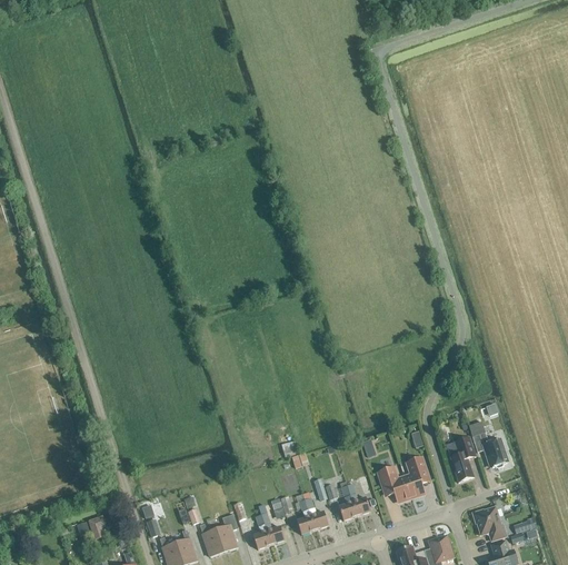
[(497,412),(494,402),(486,404),(488,414),(497,412)]
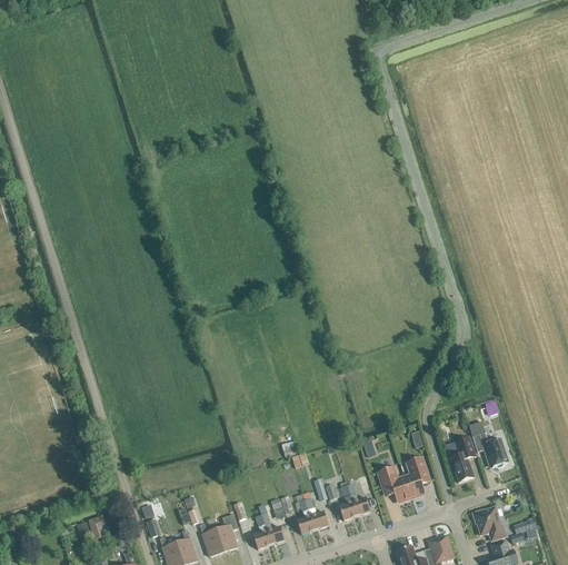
[(485,432),(480,420),(468,425),(471,436),(485,432)]
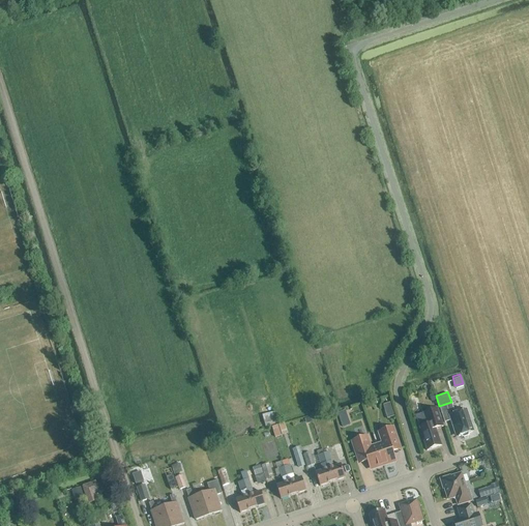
[(383,401),(386,413),(392,412),(390,400),(383,401)]
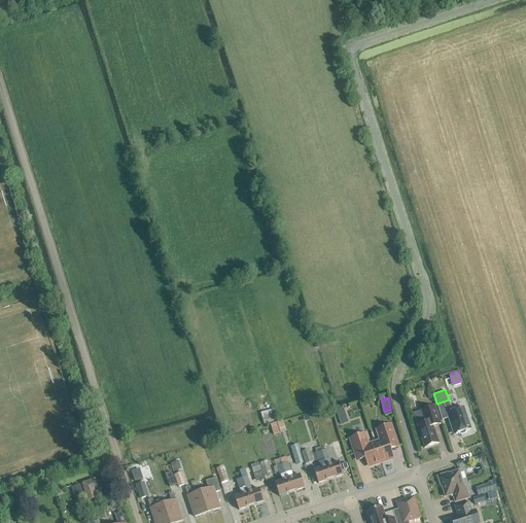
[(466,417),(462,405),(452,409),(449,399),(436,404),(442,417),(448,415),(450,422),(451,422),(454,431),(458,430),(458,431),(460,432),(464,430),(465,428),(465,427),(468,426),(465,417),(466,417)]
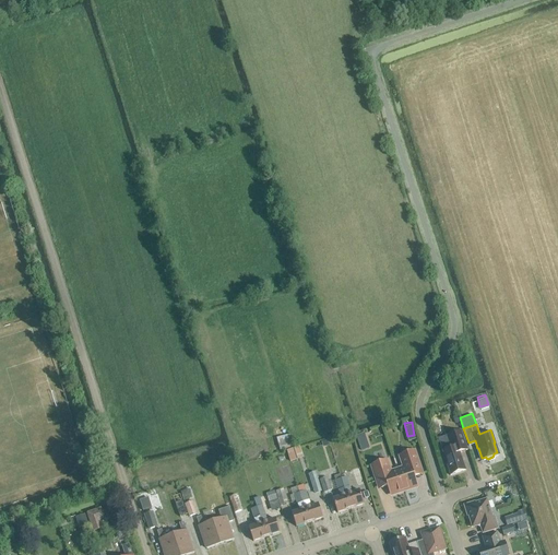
[(466,447),(461,428),(447,433),(448,437),(439,439),(450,472),(464,467),(459,449),(466,447)]
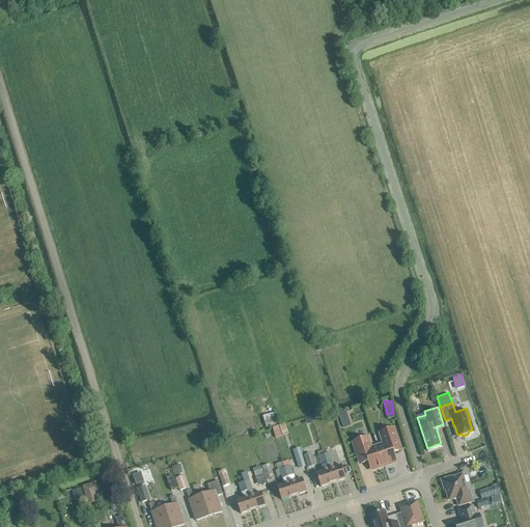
[(261,414),(265,425),(277,422),(274,411),(261,414)]
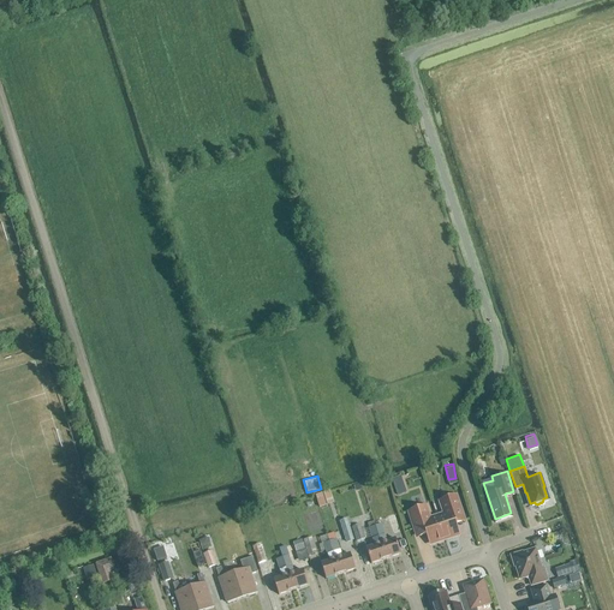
[(395,489),(405,486),(401,478),(393,482),(395,489)]
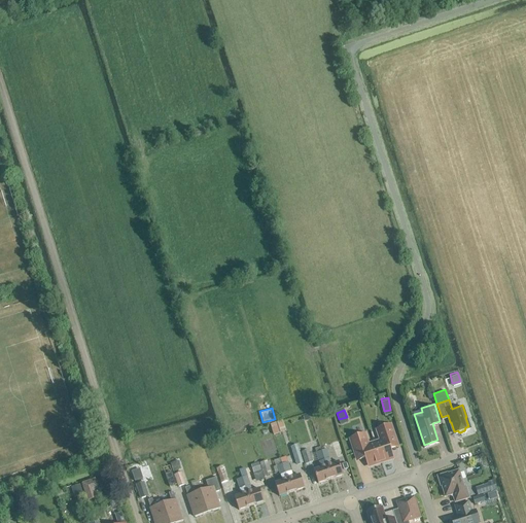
[(281,418),(270,422),(273,431),(273,432),(284,428),(281,418)]
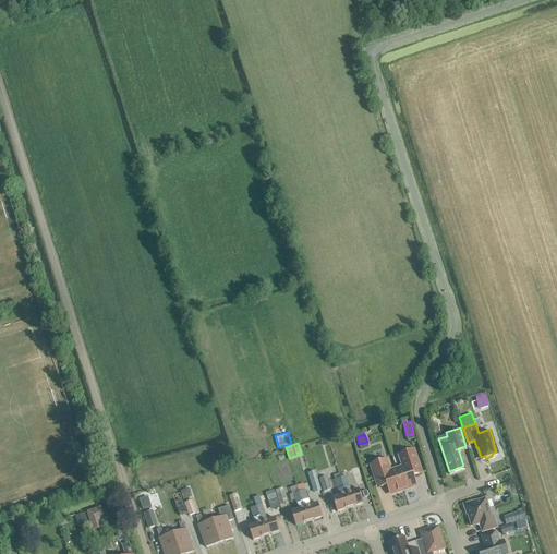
[(402,464),(396,466),(402,486),(414,482),(412,473),(420,470),(418,462),(412,447),(398,453),(402,464)]
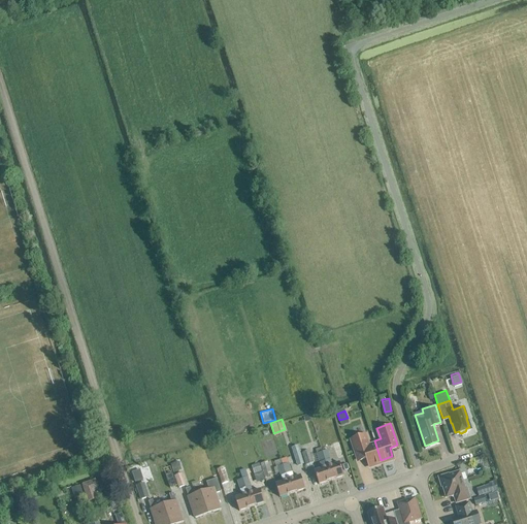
[(364,432),(351,436),(356,451),(358,458),(366,456),(369,464),(381,460),(374,440),(367,443),(364,432)]
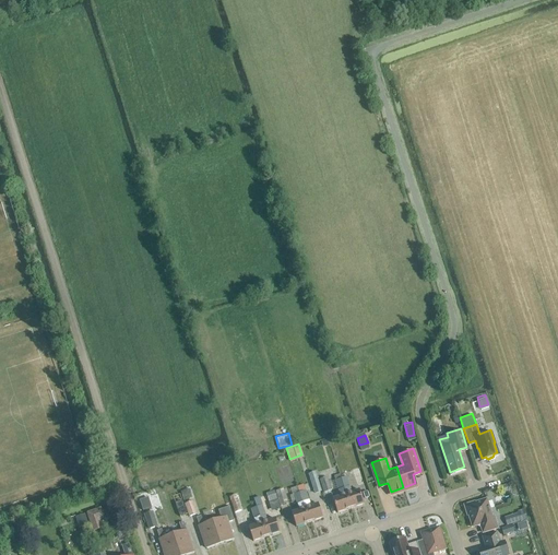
[(355,480),(364,477),(359,463),(351,465),(355,480)]
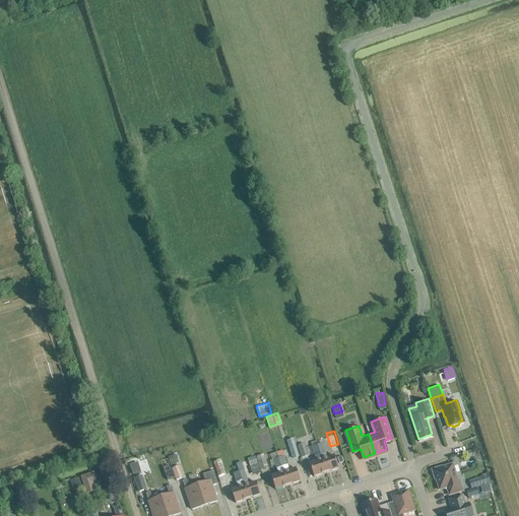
[(299,454),(293,436),(285,438),(292,456),(299,454)]
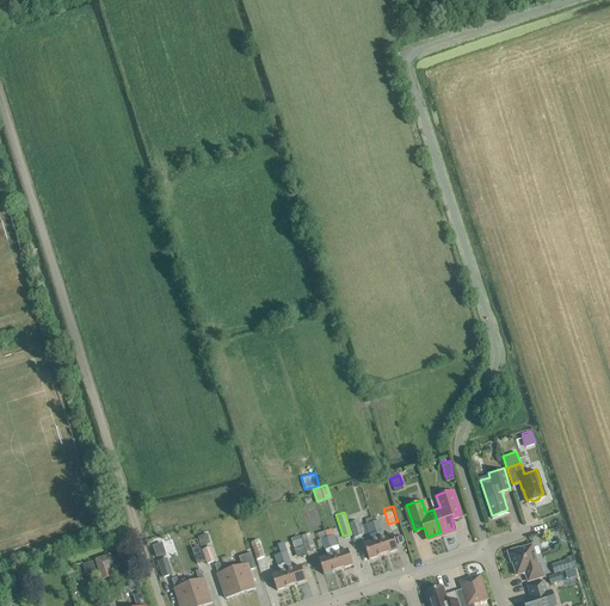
[(384,535),(379,517),(371,519),(382,551),(396,546),(392,532),(384,535)]
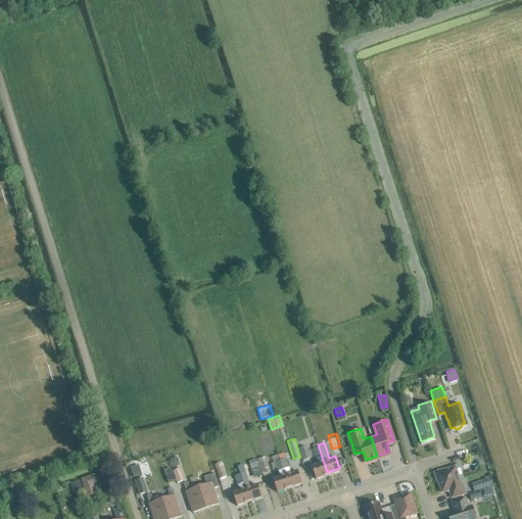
[(310,456),(305,443),(298,445),(297,445),(301,458),(310,456)]
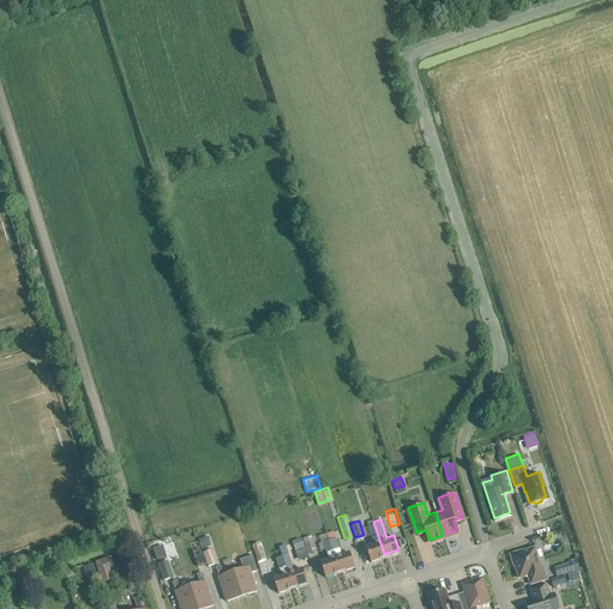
[(374,541),(365,544),(370,560),(384,554),(373,522),(368,523),(368,524),(372,534),(374,541)]
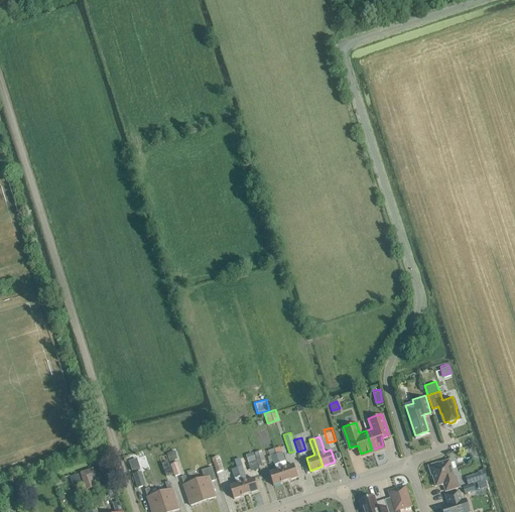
[(279,443),(274,445),(276,453),(282,451),(279,443)]
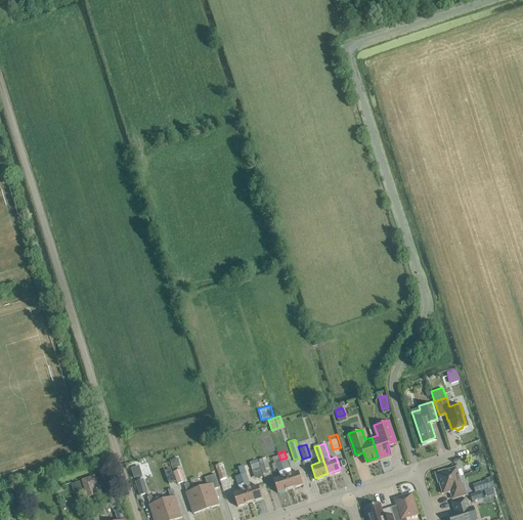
[(280,460),(278,452),(271,455),(273,463),(275,462),(279,475),(272,478),(276,490),(290,486),(280,460)]
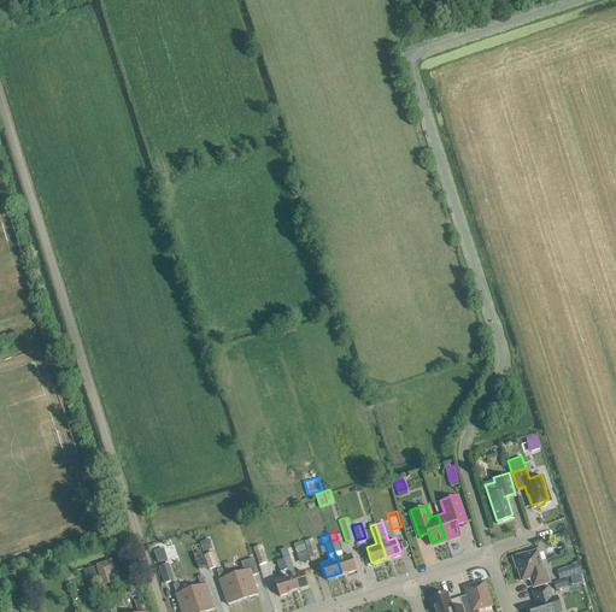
[(316,552),(311,535),(304,537),(309,554),(316,552)]
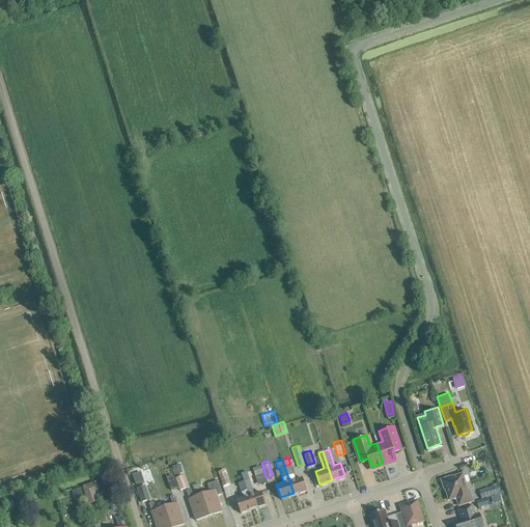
[(171,465),(173,473),(179,471),(176,463),(171,465)]
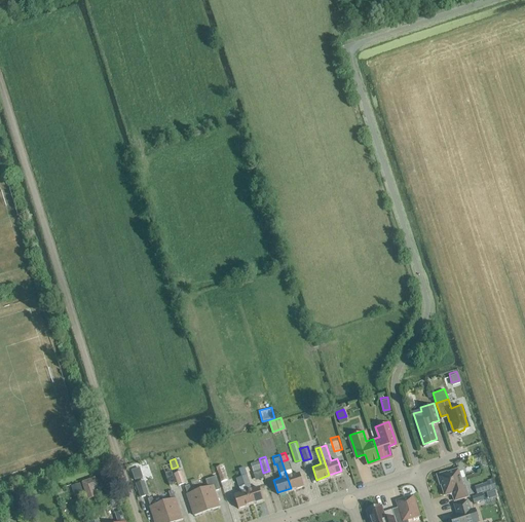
[(261,467),(258,459),(251,461),(254,469),(261,467)]
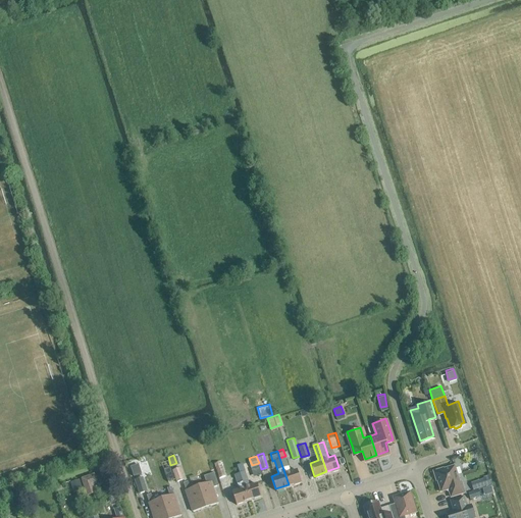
[(297,467),(290,470),(285,456),(279,458),(289,484),(301,480),(297,467)]
